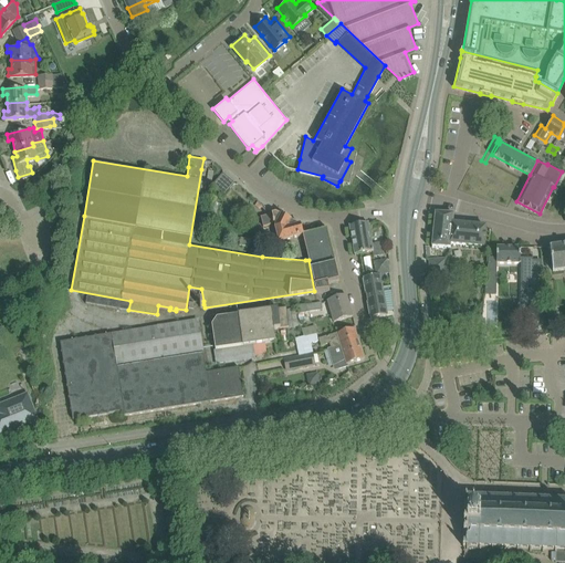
[(222,171),(215,179),(212,183),(225,193),(234,181),(222,171)]
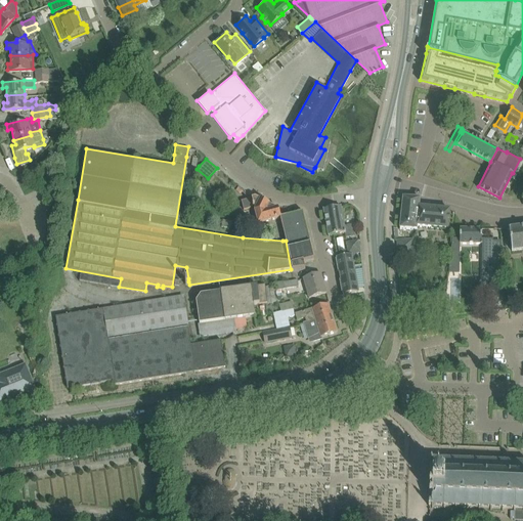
[(197,183),(192,199),(197,200),(201,184),(197,183)]
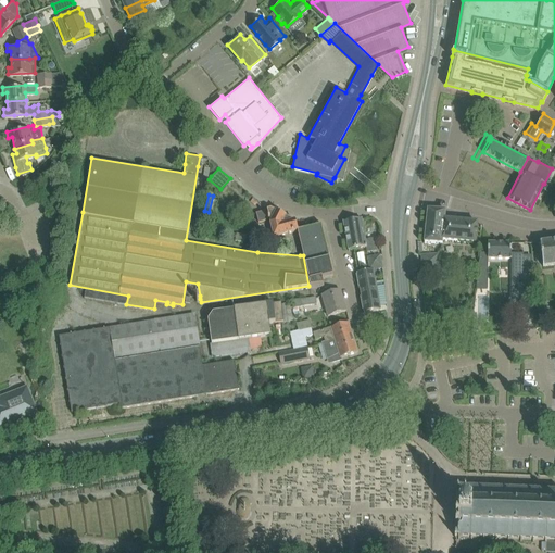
[(273,235),(297,228),(298,228),(294,218),(291,220),(290,216),(270,206),(255,211),(257,221),(268,218),(273,235)]
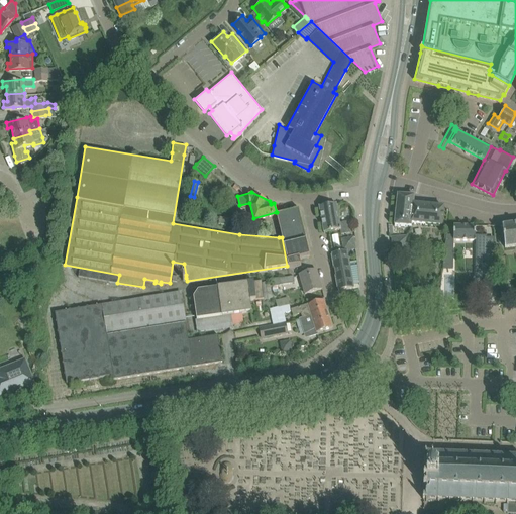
[(413,202),(414,194),(397,192),(394,223),(410,225),(411,220),(431,223),(441,224),(442,205),(413,202)]
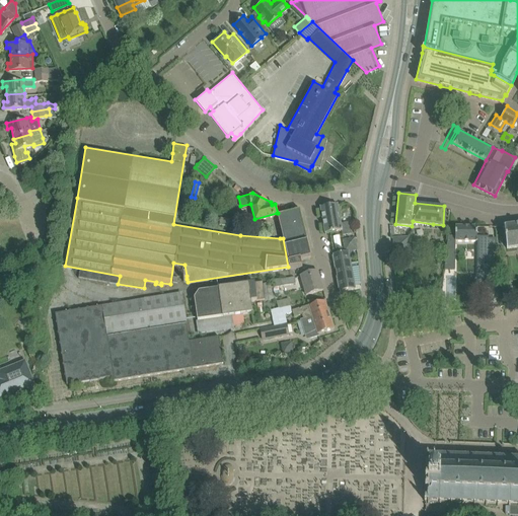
[(324,231),(328,230),(342,228),(343,233),(351,231),(349,220),(341,222),(337,202),(319,205),(324,231)]
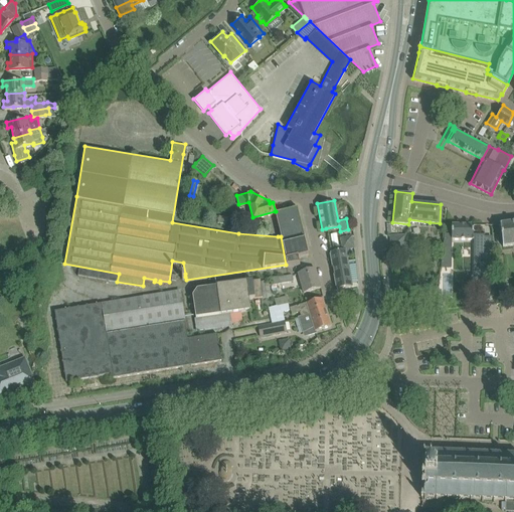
[(276,211),(275,211),(281,236),(286,265),(300,263),(298,256),(308,253),(297,206),(276,211)]
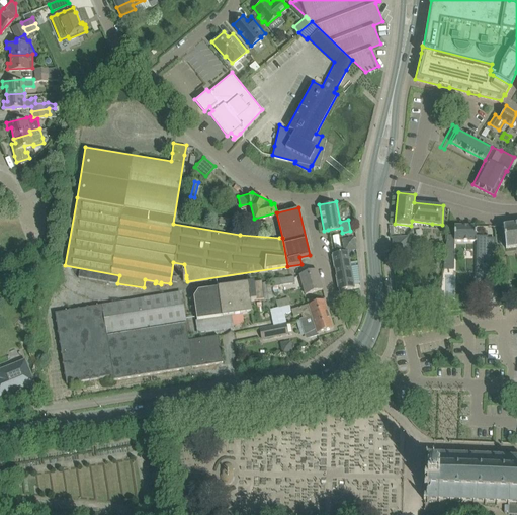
[(192,211),(190,219),(197,220),(199,212),(192,211)]
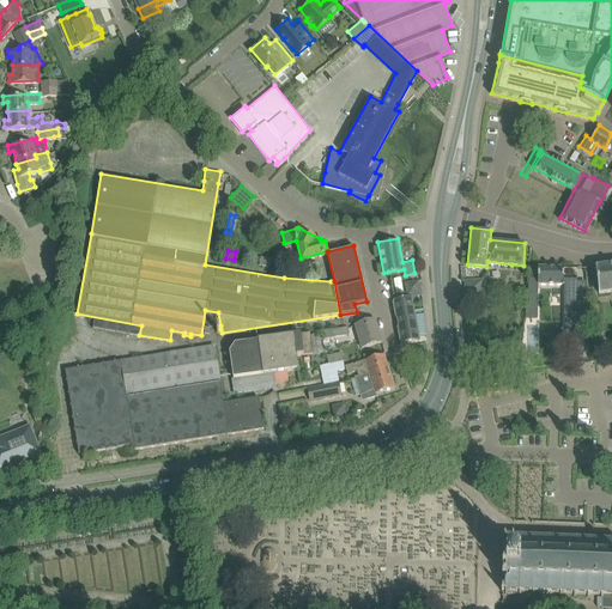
[(611,262),(595,265),(598,291),(611,288),(611,262)]
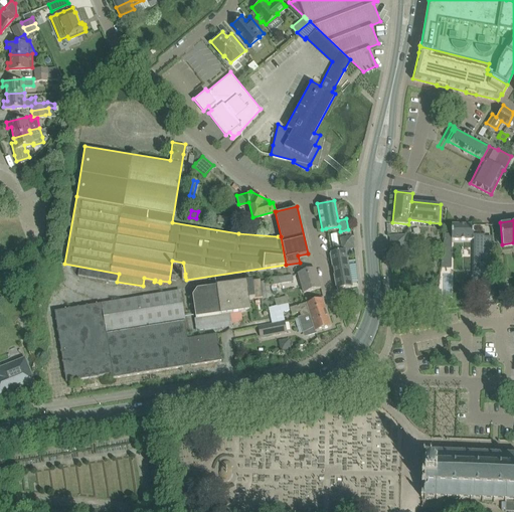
[(443,244),(440,269),(441,269),(442,265),(451,265),(451,237),(473,237),(473,252),(480,252),(480,284),(481,284),(481,282),(493,282),(493,283),(494,283),(492,243),(491,244),(484,244),(484,230),(483,230),(483,232),(473,232),(473,222),(451,222),(451,232),(445,232),(446,230),(445,230),(443,244)]
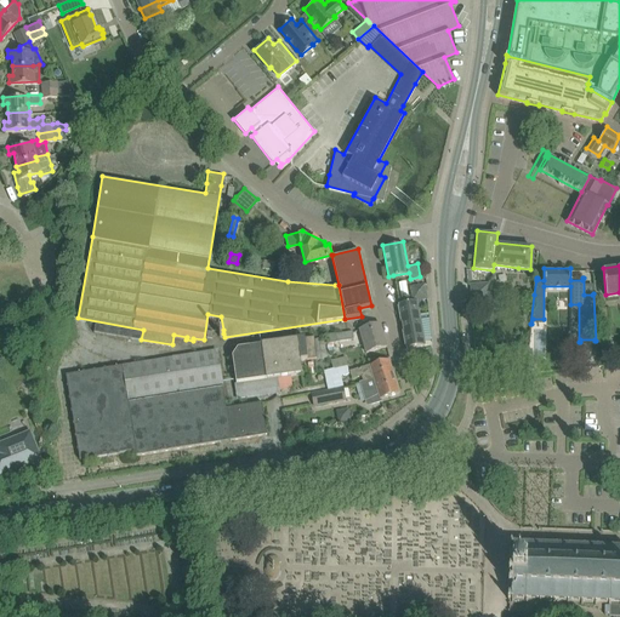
[(424,281),(410,285),(413,298),(416,298),(421,297),(427,296),(424,281)]
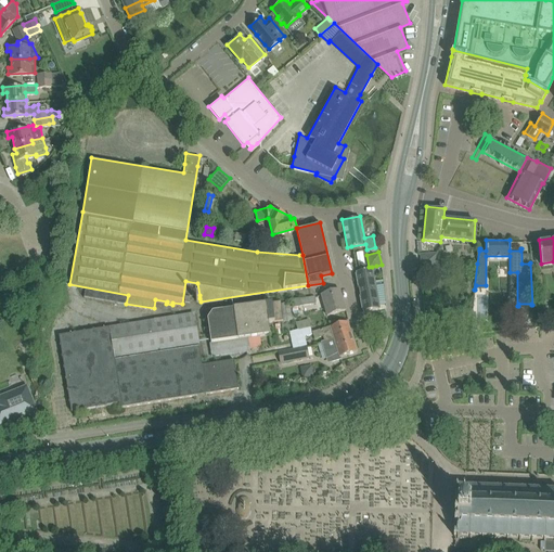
[(436,252),(432,252),(421,253),(422,268),(427,267),(433,267),(437,267),(436,252)]
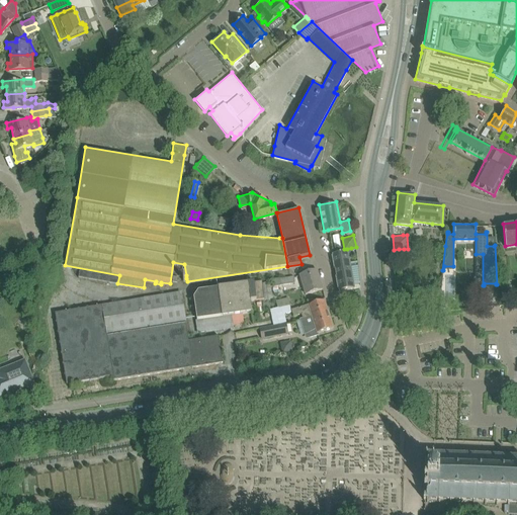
[(348,254),(347,251),(347,249),(332,252),(331,252),(338,289),(347,287),(354,286),(353,282),(359,281),(357,259),(349,260),(348,254)]
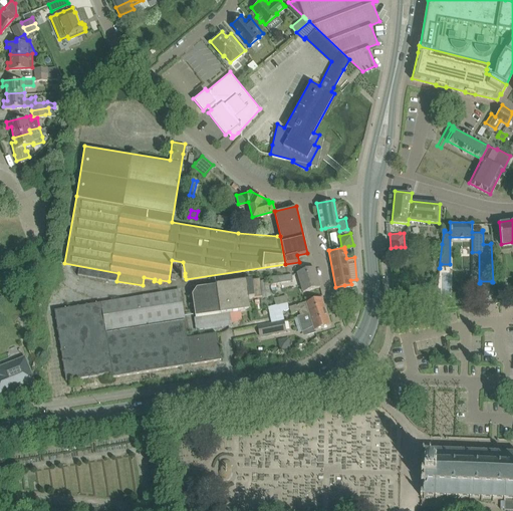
[(501,253),(493,254),(495,271),(501,271),(503,271),(501,253)]
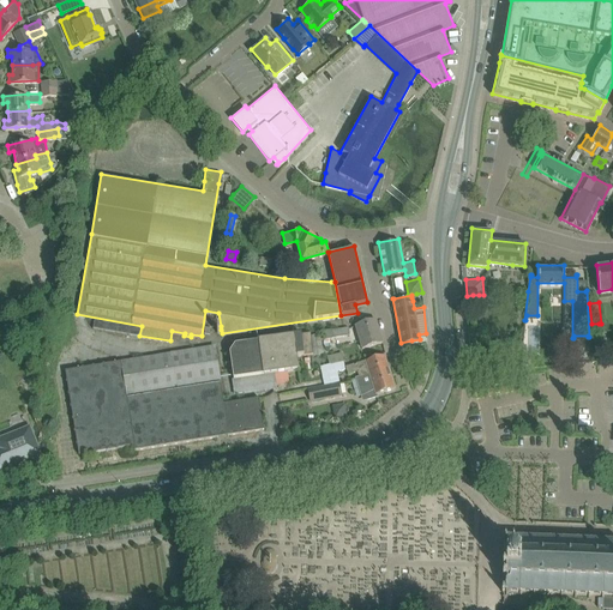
[(376,316),(371,318),(355,322),(361,346),(382,340),(376,316)]
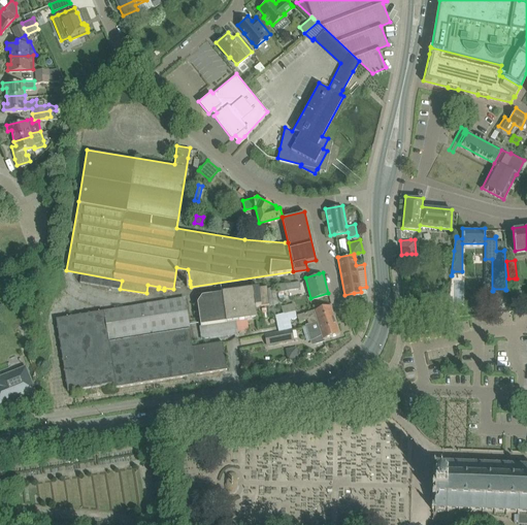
[(276,283),(277,290),(278,290),(278,296),(284,295),(283,290),(300,287),(299,280),(276,283)]
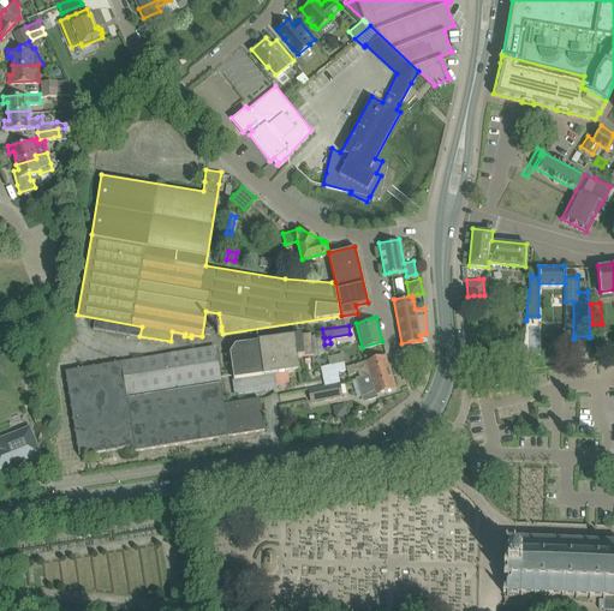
[(258,340),(236,343),(230,352),(232,367),(233,377),(231,377),(234,394),(278,387),(275,372),(299,369),(297,354),(323,351),(323,345),(322,345),(321,333),(310,334),(310,331),(300,333),(294,334),(258,339),(258,340)]
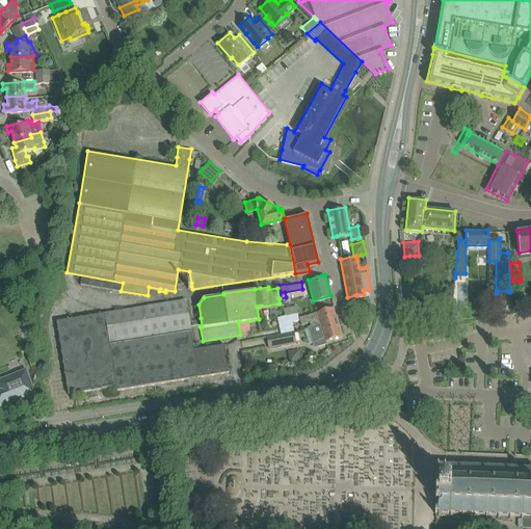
[(56,319),(65,381),(68,392),(115,385),(115,389),(228,370),(226,360),(223,342),(192,347),(189,326),(184,298),(104,311),(103,312),(56,319)]
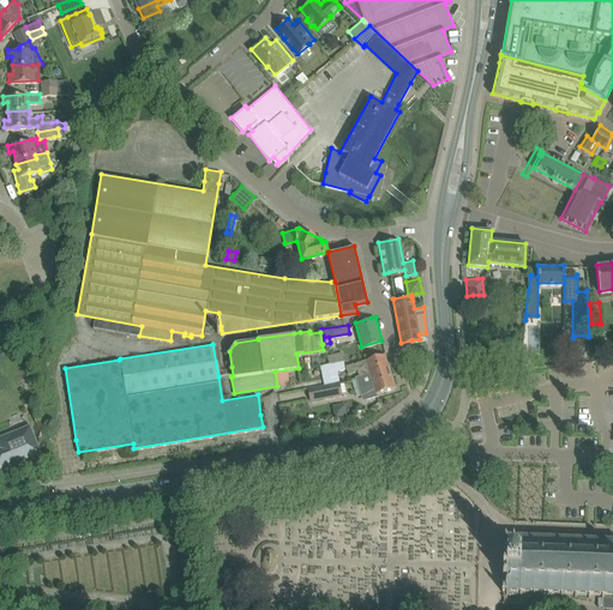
[(326,354),(329,362),(343,358),(341,350),(326,354)]
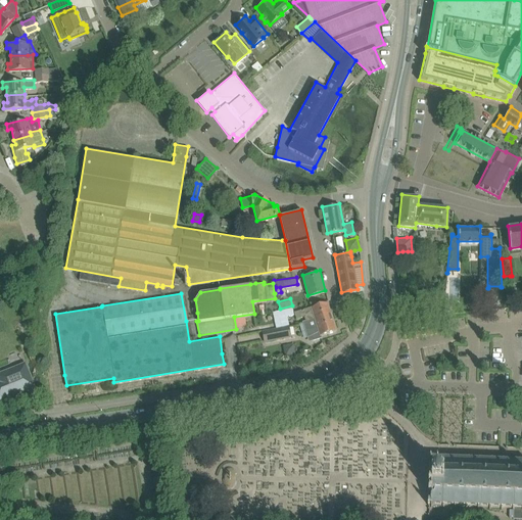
[(303,315),(304,318),(329,311),(327,301),(317,303),(294,312),(295,317),(303,315)]
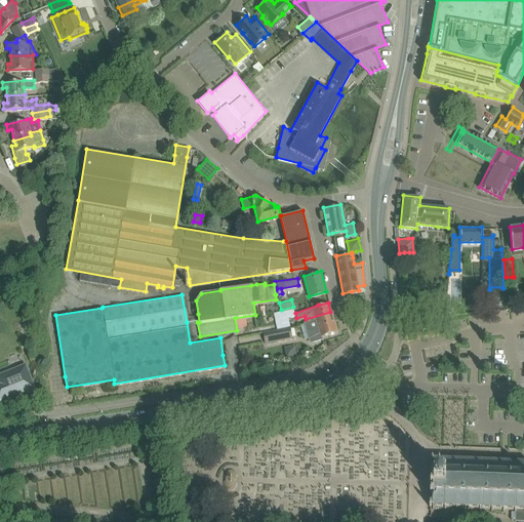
[(278,328),(288,326),(289,325),(289,322),(288,322),(286,316),(295,314),(293,307),(281,310),(273,311),(276,325),(277,325),(278,328)]
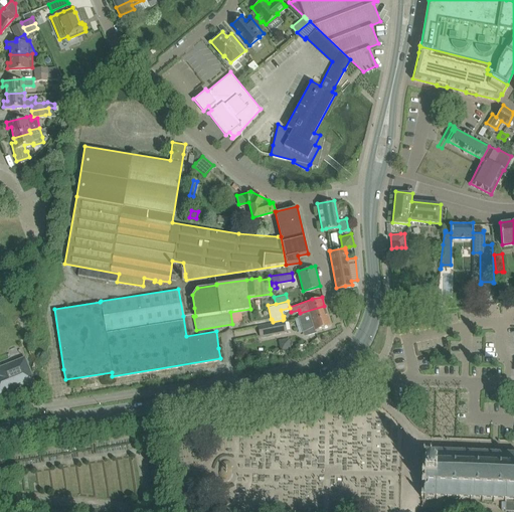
[(324,306),(300,313),(300,314),(298,315),(304,334),(316,330),(316,328),(330,324),(324,306)]
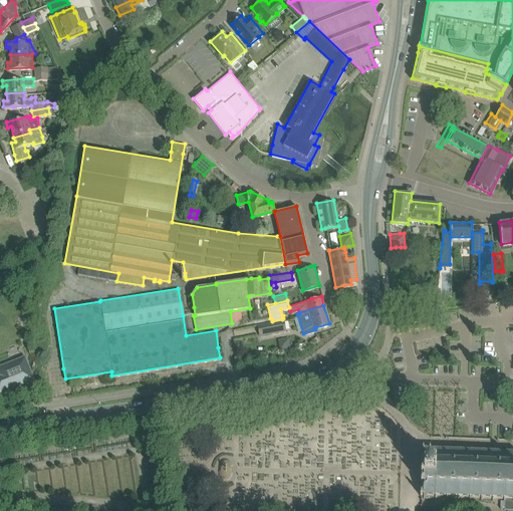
[(282,319),(272,321),(257,324),(259,333),(284,328),(282,319)]
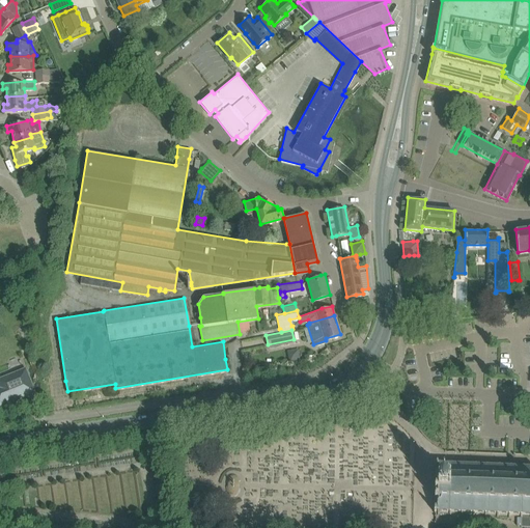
[(244,348),(244,360),(248,360),(248,356),(260,355),(259,346),(244,348)]
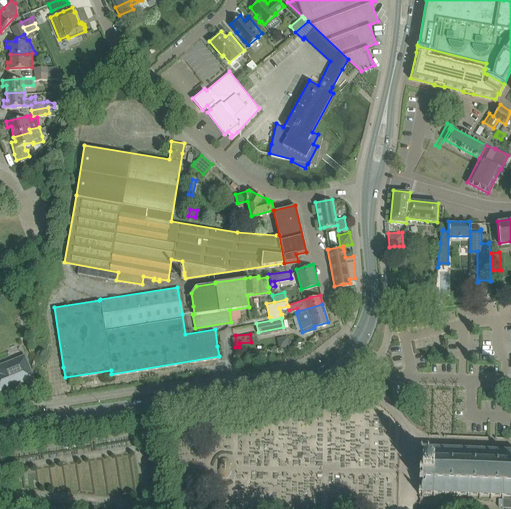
[(286,335),(276,337),(278,347),(288,345),(286,335)]
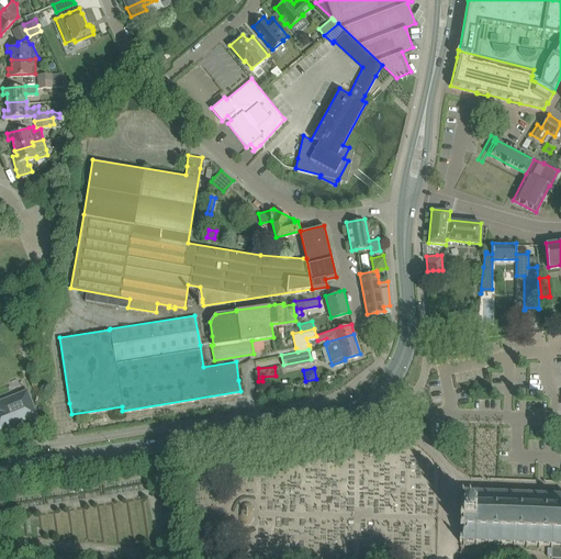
[(0,428),(36,413),(26,389),(0,399),(0,428)]
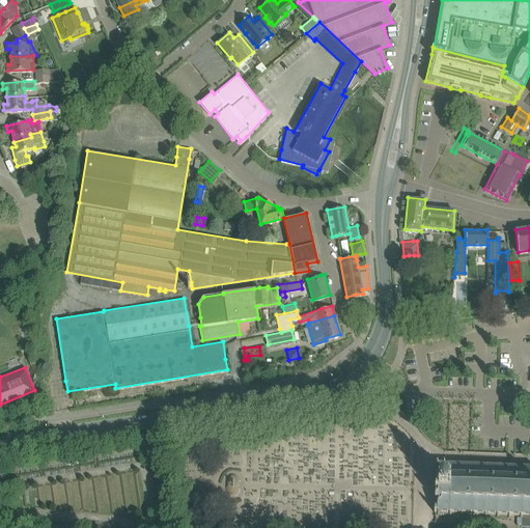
[(529,466),(438,463),(436,510),(437,510),(437,512),(521,516),(520,525),(529,525),(529,466)]
